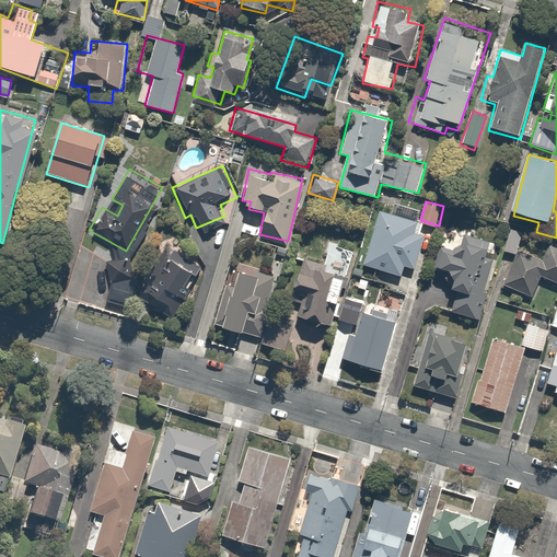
[(426,225),(379,211),(362,265),(398,276),(402,265),(414,268),(426,225)]
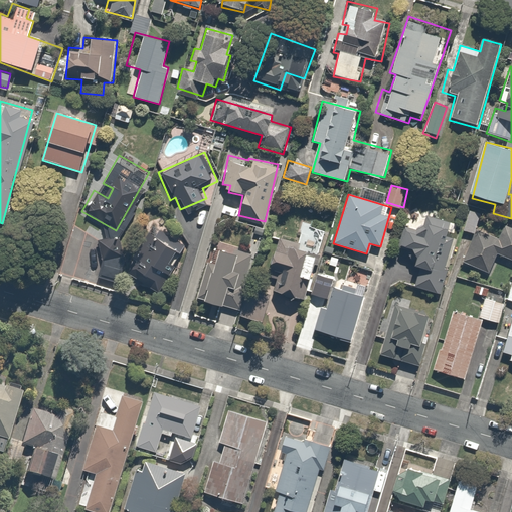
[(400,253),(417,257),(412,284),(441,289),(454,222),(422,216),(420,227),(406,225),(400,253)]
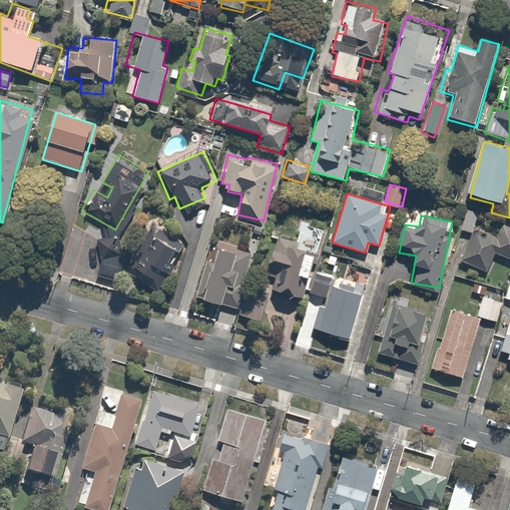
[(171,262),(182,244),(146,222),(127,253),(134,259),(122,277),(154,297),(175,264),(171,262)]
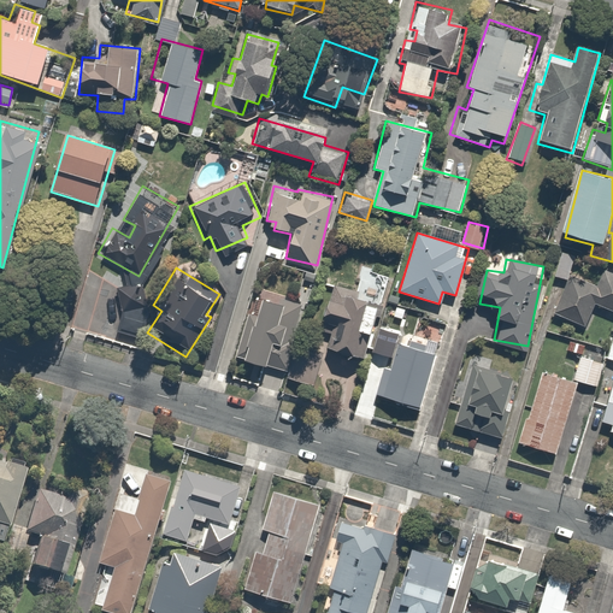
[(600,290),(566,278),(554,312),(587,323),(594,304),(612,310),(612,278),(605,276),(600,290)]
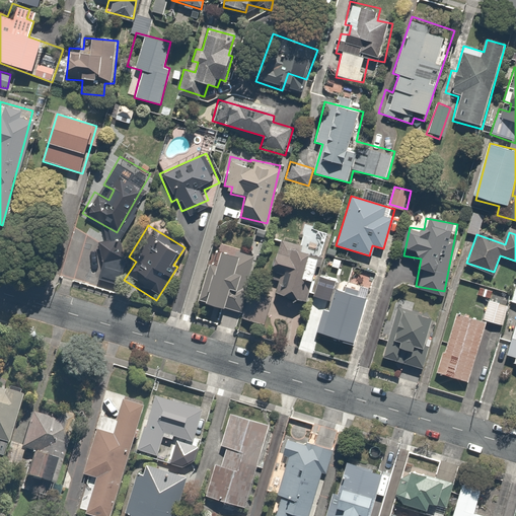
[(321,251),(281,240),(273,272),(281,274),(275,297),(303,305),(309,284),(312,285),(321,251)]
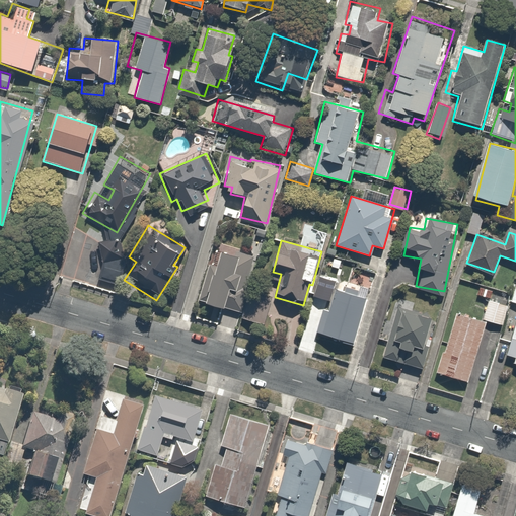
[(258,254),(223,244),(207,304),(238,313),(236,319),(262,326),(271,292),(248,286),(258,254)]
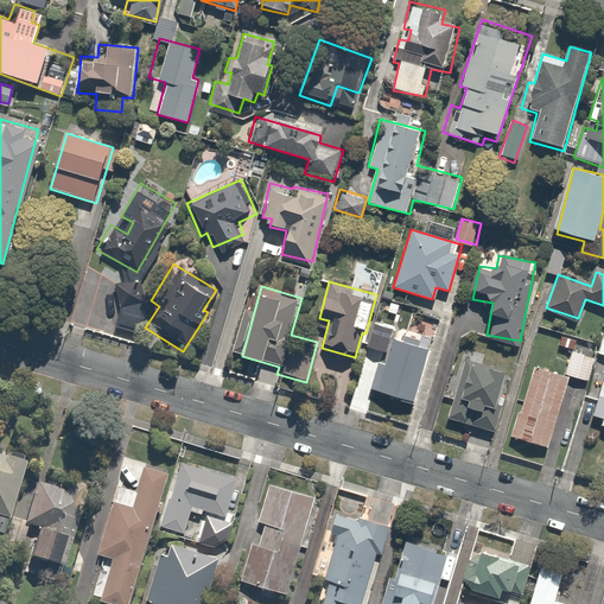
[(430,344),(393,335),(394,326),(373,320),(367,345),(388,350),(385,363),(374,361),(368,387),(415,399),(430,344)]
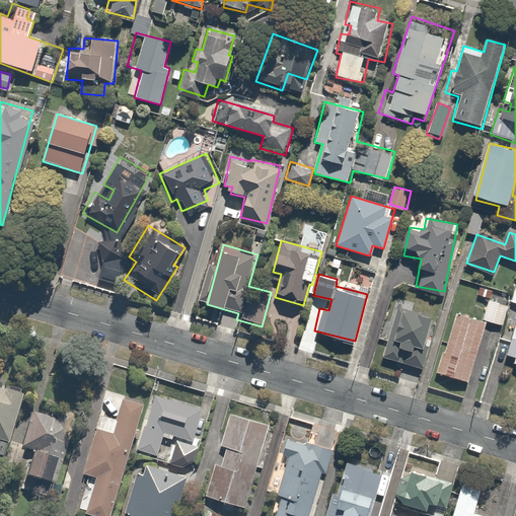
[(494,289),(478,283),(474,294),(490,299),(494,289)]
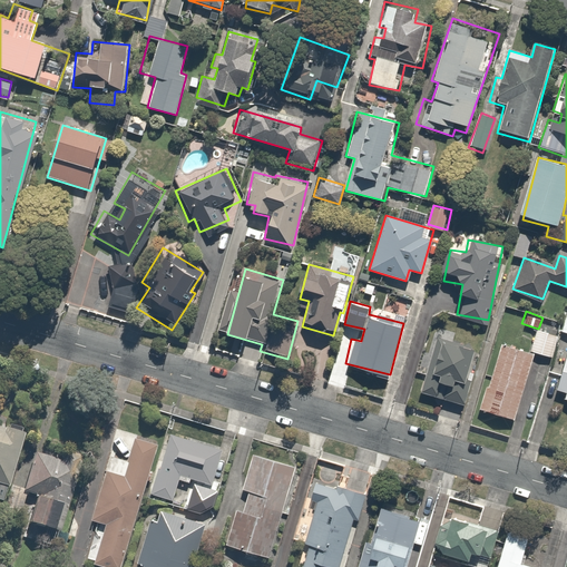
[(558,334),(539,328),(531,349),(551,355),(558,334)]
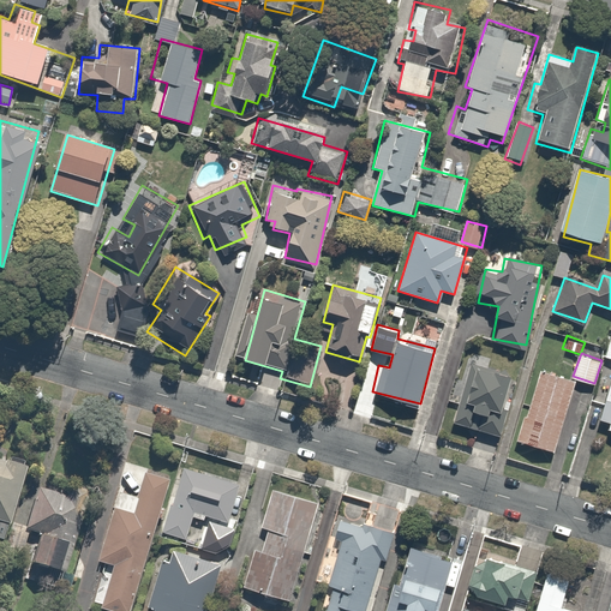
[(520,378),(467,361),(449,424),(491,435),(492,429),(503,432),(509,411),(505,409),(509,400),(514,401),(520,378)]
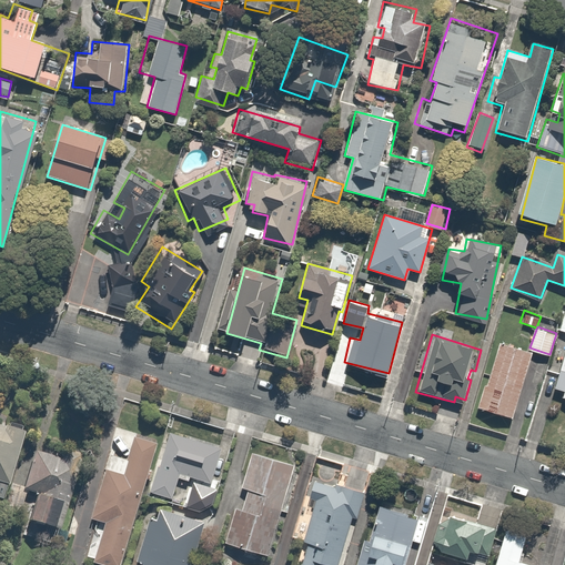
[(531,351),(502,343),(488,385),(484,384),(477,407),(512,416),(531,351)]
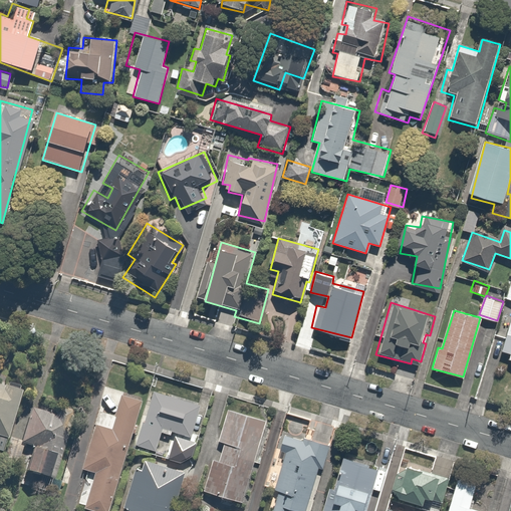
[(510,314),(507,314),(498,352),(508,355),(506,363),(510,363),(510,314)]
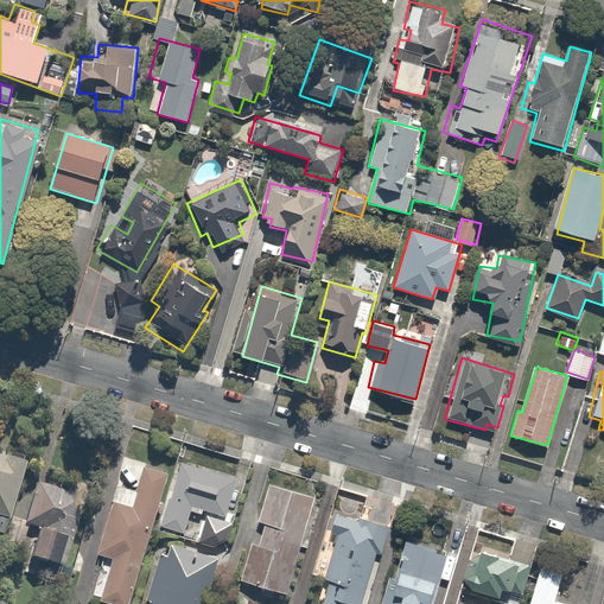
[(0,533),(1,533),(0,536),(0,551),(20,558),(31,523),(13,517),(35,450),(0,438),(0,533)]
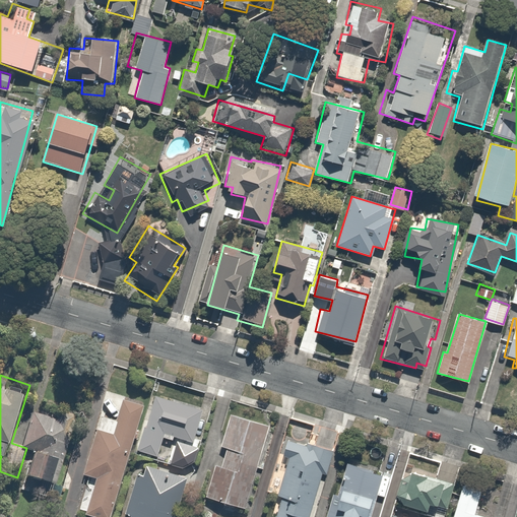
[(203,405),(156,390),(139,448),(157,454),(166,429),(193,438),(203,405)]
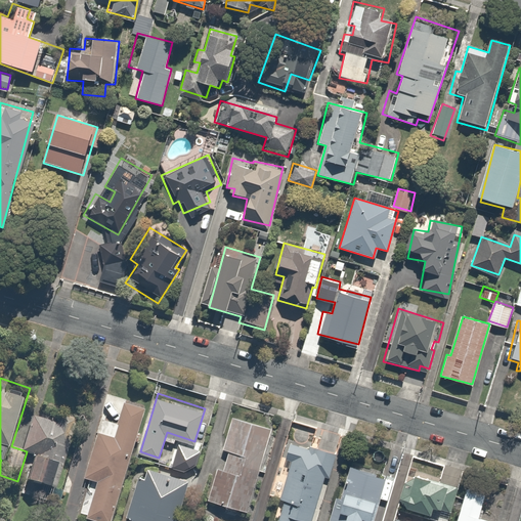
[(118,420),(103,416),(89,460),(75,454),(68,477),(91,485),(83,513),(109,520),(113,520),(149,406),(125,398),(118,420)]
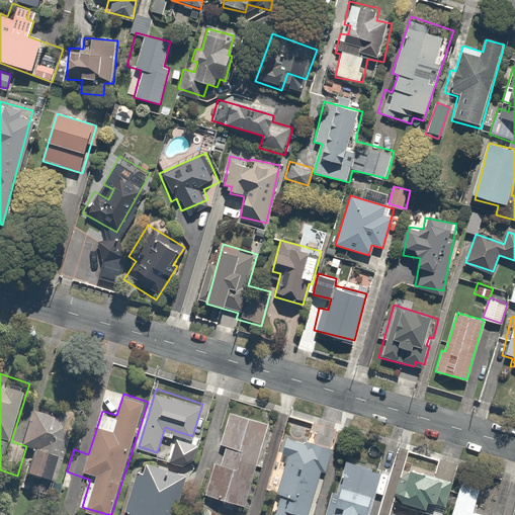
[(56,417),(31,410),(21,442),(38,447),(30,474),(56,482),(77,412),(59,407),(56,417)]
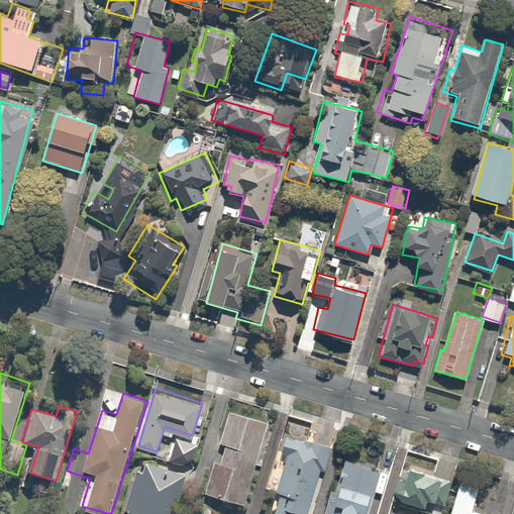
[(223,463),(213,460),(205,492),(248,502),(268,421),(226,411),(220,439),(228,441),(223,463)]
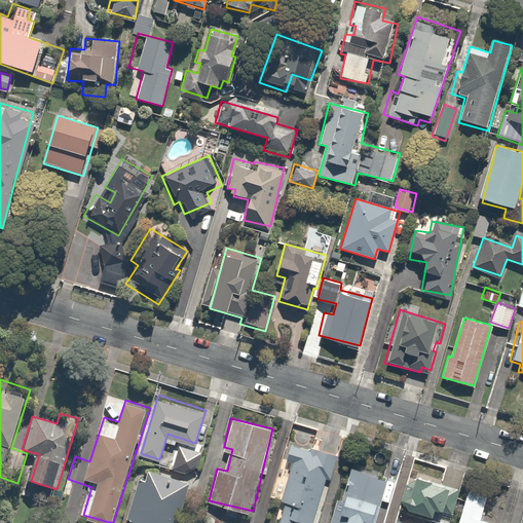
[(316,450),(286,443),(281,467),(289,468),(276,521),(286,522),(299,522),(301,520),(312,522),(313,522),(325,477),(330,478),(336,450),(318,446),(316,450)]
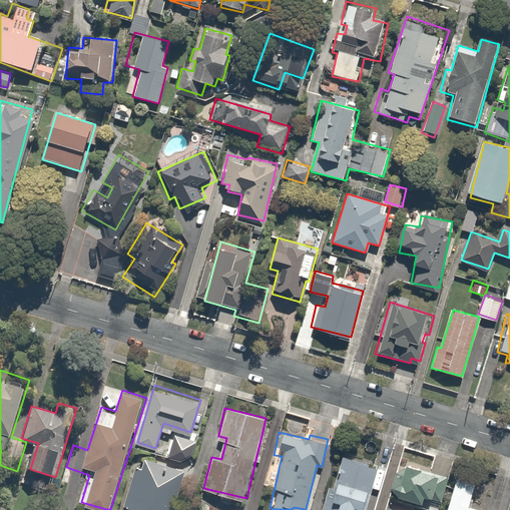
[(195,440),(176,434),(168,456),(187,462),(195,440)]
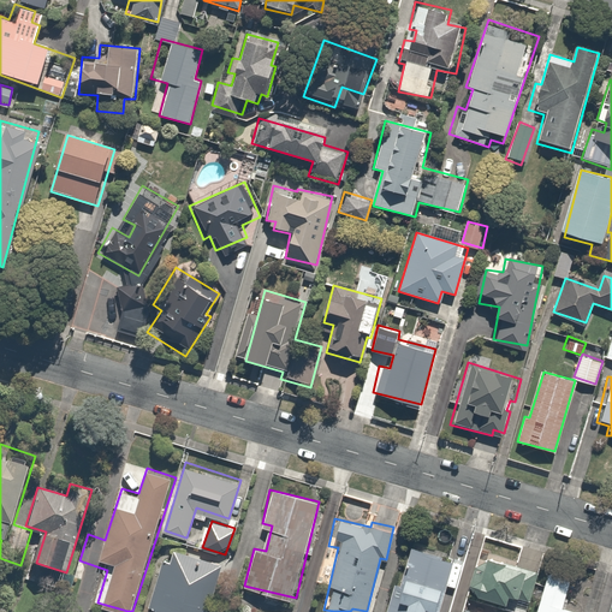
[(457,557),(402,542),(384,611),(428,611),(432,604),(444,606),(457,557)]
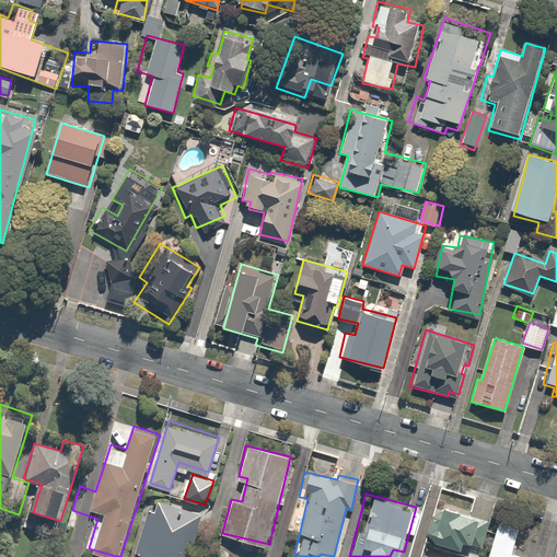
[(192,556),(206,510),(154,495),(138,550),(148,554),(146,556),(192,556)]
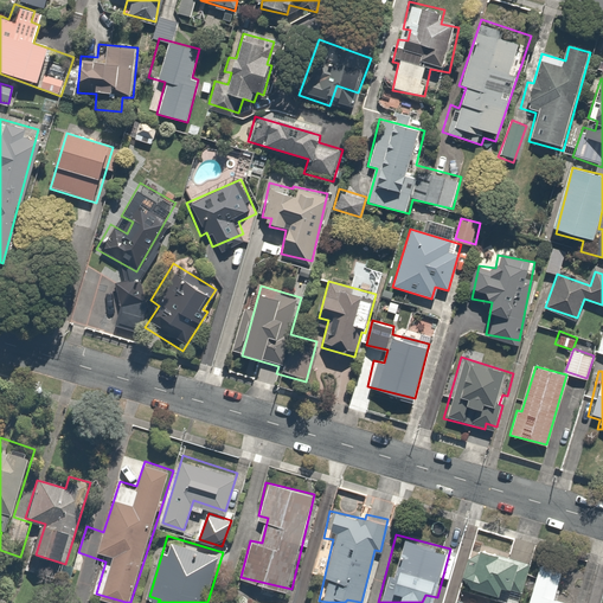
[(514,602),(527,562),(483,547),(476,570),(467,568),(456,600),(464,602),(463,602),(514,602)]
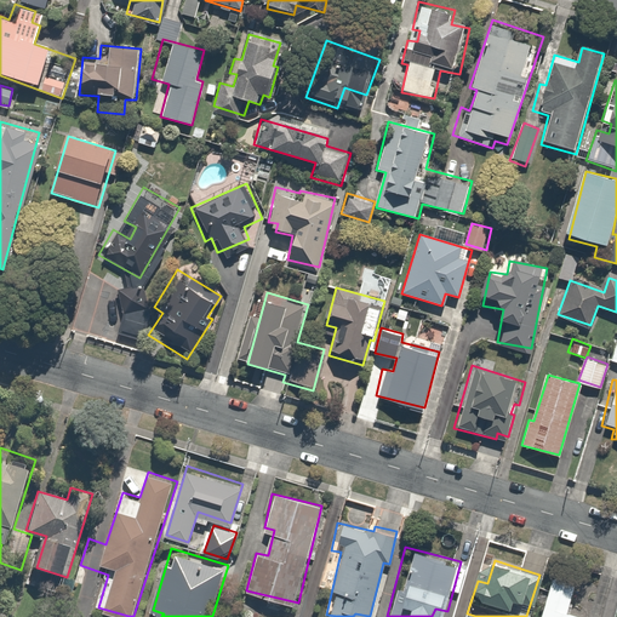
[(580,580),(553,572),(541,616),(592,616),(593,616),(571,610),(580,580)]
